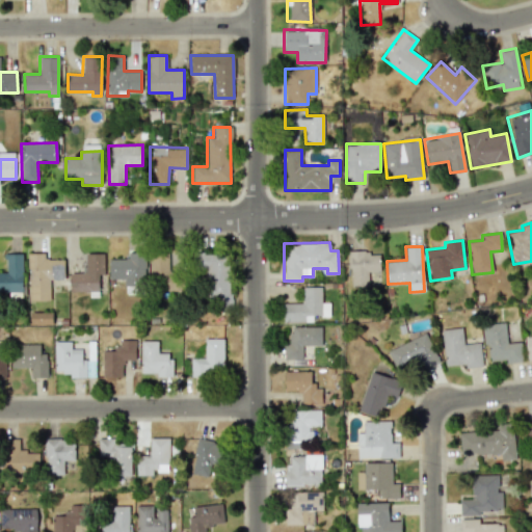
[(0,292),(23,292),(22,253),(5,254),(5,272),(0,271),(0,292)]
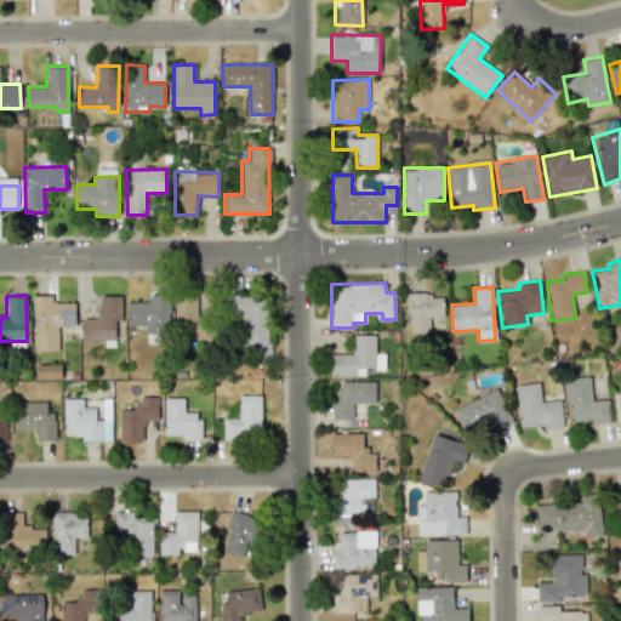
[(75,326),(75,302),(53,303),(53,295),(33,295),(34,351),(58,349),(58,326),(75,326)]
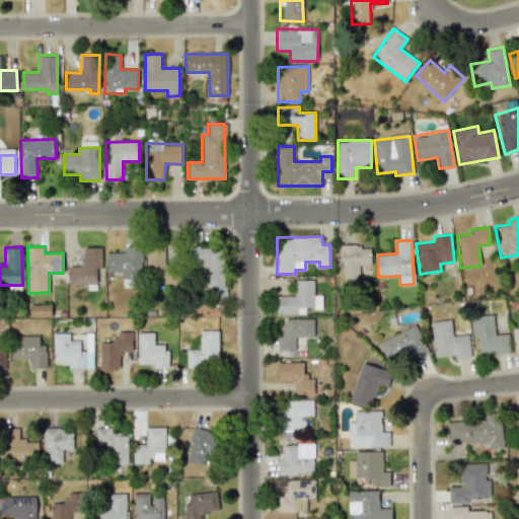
[(174,282),(173,246),(147,247),(148,283),(174,282)]
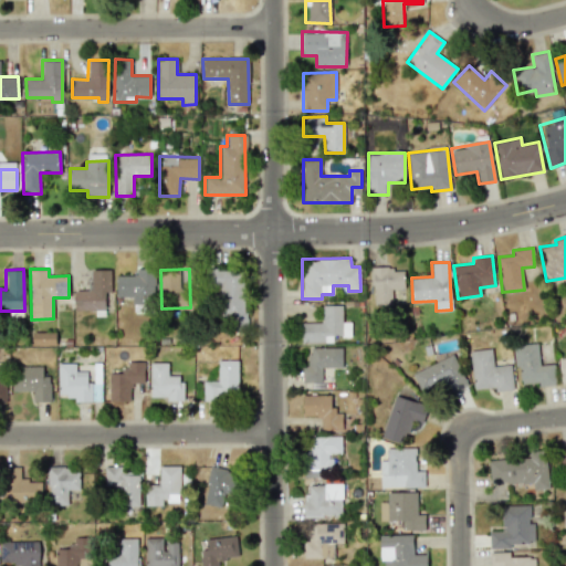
[(405,289),(405,269),(373,269),(373,305),(391,304),(391,289),(405,289)]
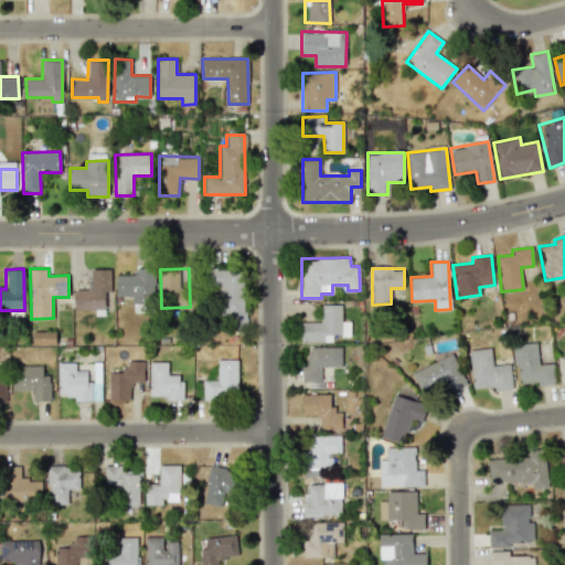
[(74,290),(75,309),(110,309),(110,269),(89,269),(91,289),(74,290)]
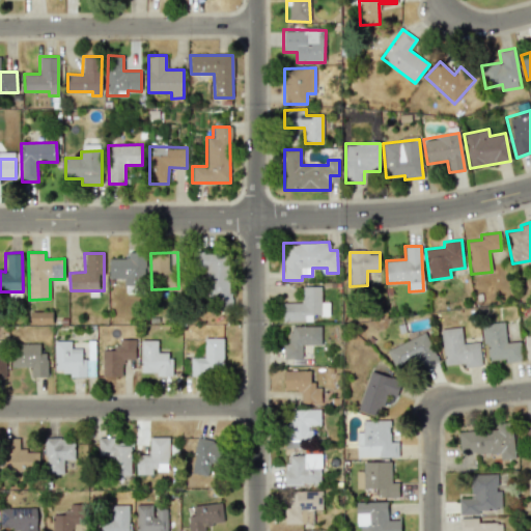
[(109,283),(143,284),(144,253),(109,253),(109,283)]
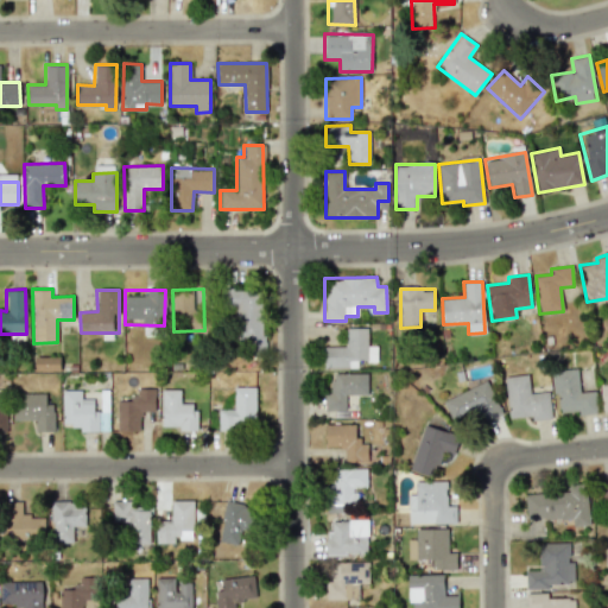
[(235,341),(248,341),(248,350),(263,350),(263,291),(225,290),(223,306),(235,306),(235,341)]
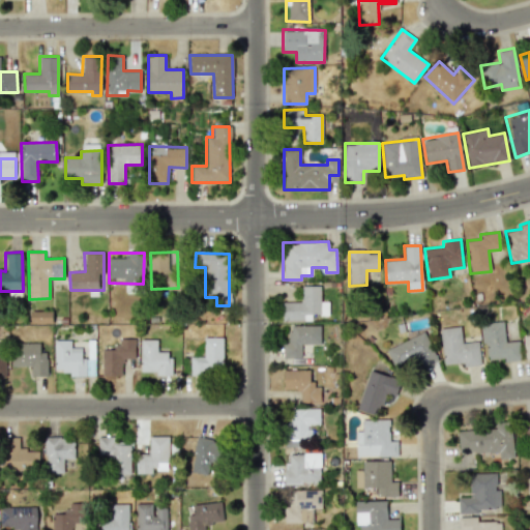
[(283,321),(313,320),(313,315),(329,315),(328,301),(321,301),(321,286),(301,286),(302,302),(283,302),(283,321)]
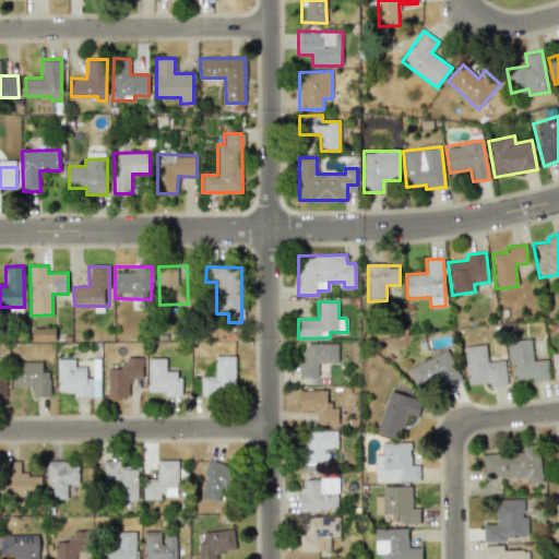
[(55,341),(55,328),(32,328),(33,342),(55,341)]
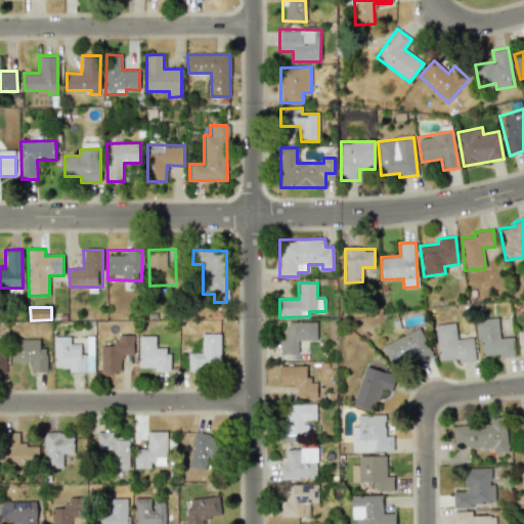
[(475,319),(476,340),(481,339),(482,356),(514,355),(513,337),(498,338),(497,318),(475,319)]
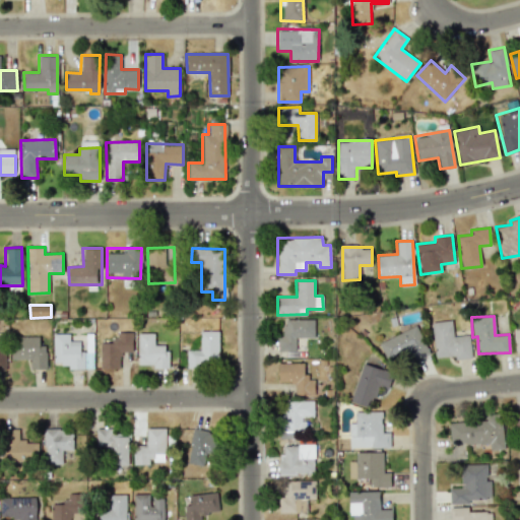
[(315,338),(315,320),(283,319),(283,335),(277,335),(277,350),(296,351),(296,337),(315,338)]
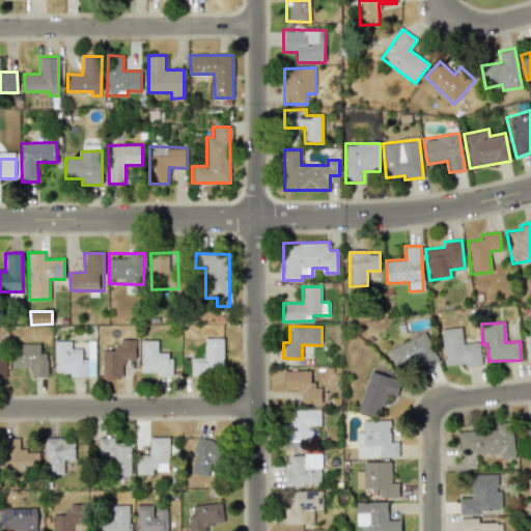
[(481,366),(479,342),(463,343),(462,327),(442,329),(444,365),(465,363),(466,367),(481,366)]
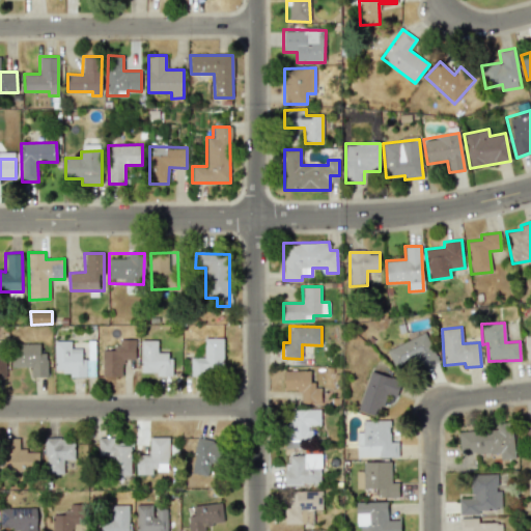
[(387,351),(397,371),(422,359),(425,367),(439,362),(424,332),(387,351)]
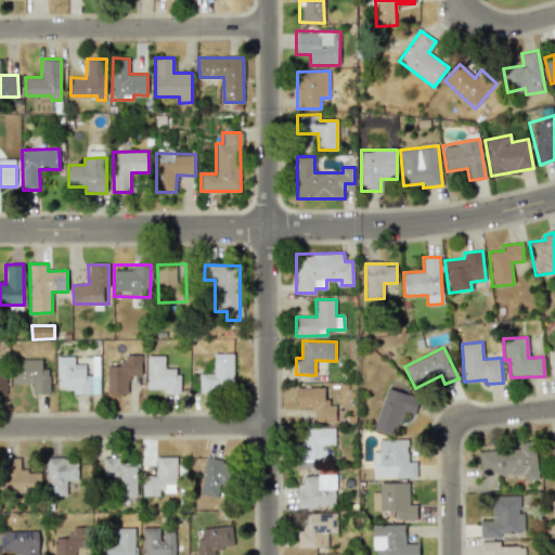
[(199,373),(198,391),(233,392),(233,353),(214,353),(214,374),(199,373)]
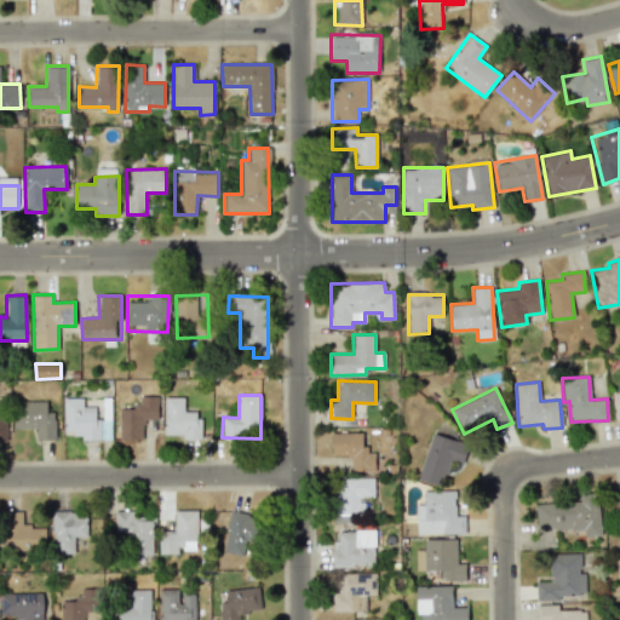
[(158,419),(159,396),(136,396),(136,408),(119,408),(119,440),(143,440),(143,419),(158,419)]
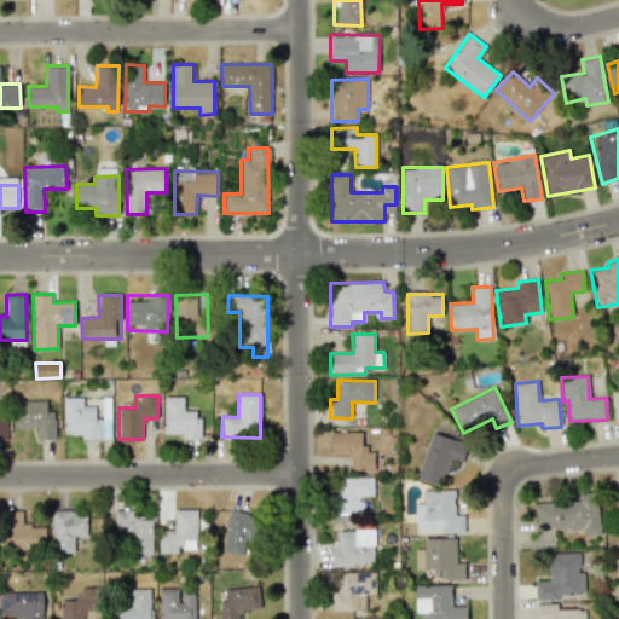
[(110,439),(110,416),(96,416),(94,405),(82,405),(82,397),(63,398),(64,433),(80,433),(80,439),(110,439)]
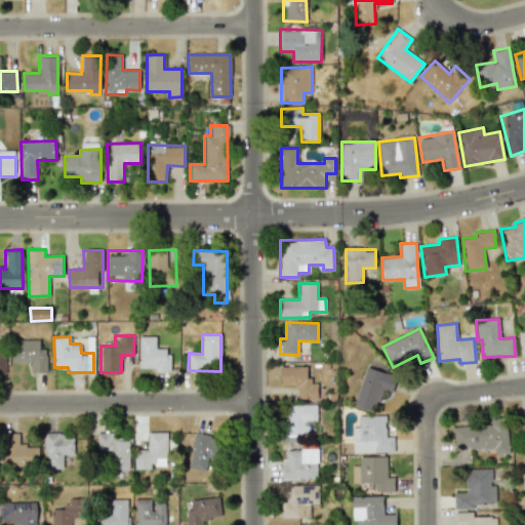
[(139,336),(139,368),(154,368),(154,372),(169,372),(169,349),(156,349),(156,336),(139,336)]
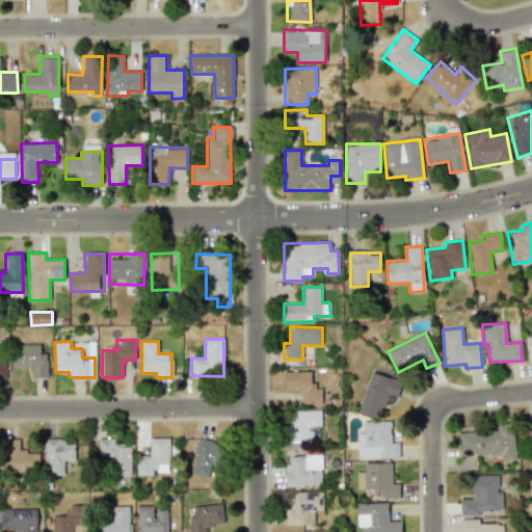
[(12,367),(31,367),(31,377),(47,377),(47,353),(41,353),(41,345),(12,344),(12,367)]
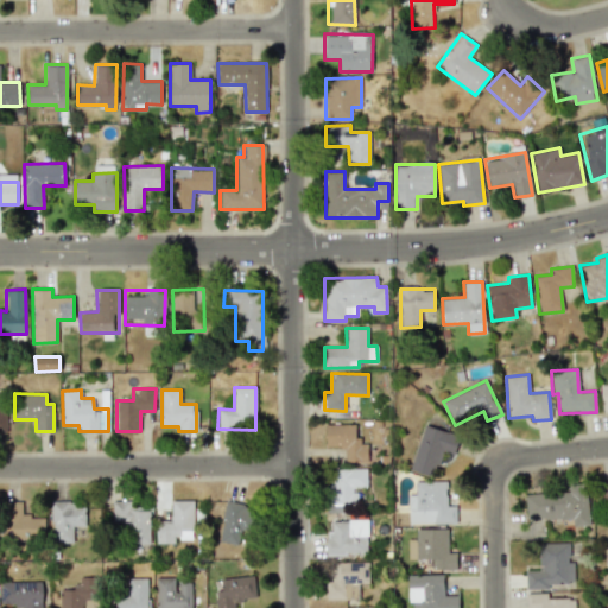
[(410,470),(435,477),(442,453),(454,455),(460,434),(424,423),(410,470)]
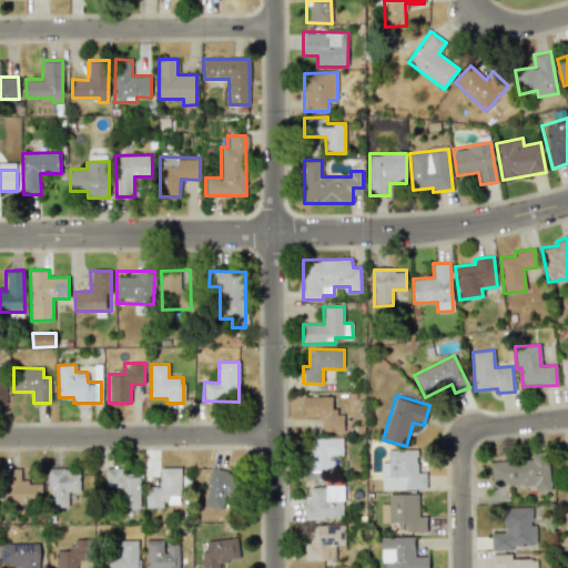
[(343,432),(343,415),(333,415),(334,396),(304,396),(304,417),(322,418),(322,432),(343,432)]
